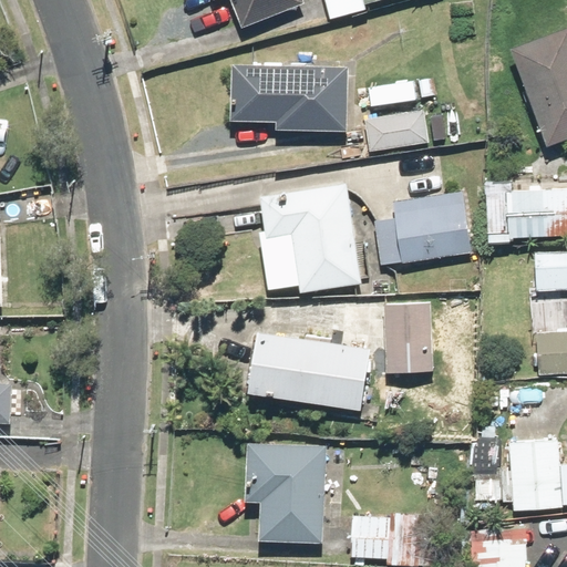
[(214,0),(215,3),(222,0),(232,0),(245,30),(308,4),(306,0),(214,0)]
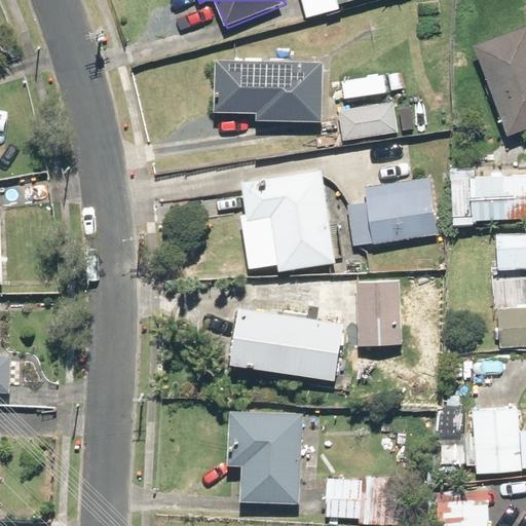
[(339,10),(336,0),(302,0),(307,19),(339,10)]
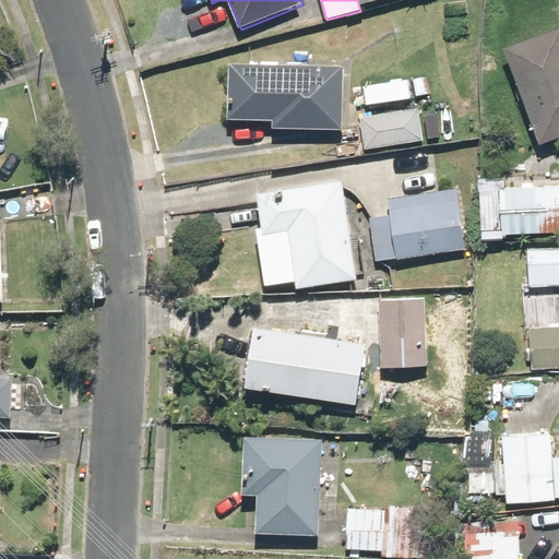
[(558,25),(502,47),(537,143),(558,134),(558,25)]
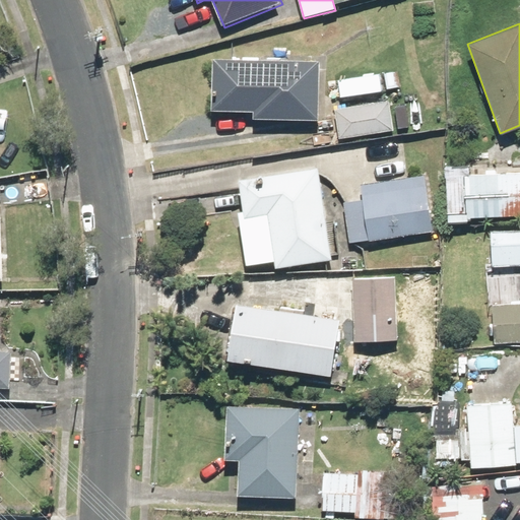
[(323,60),(212,57),(211,109),(254,110),(254,121),(322,123),(323,60)]
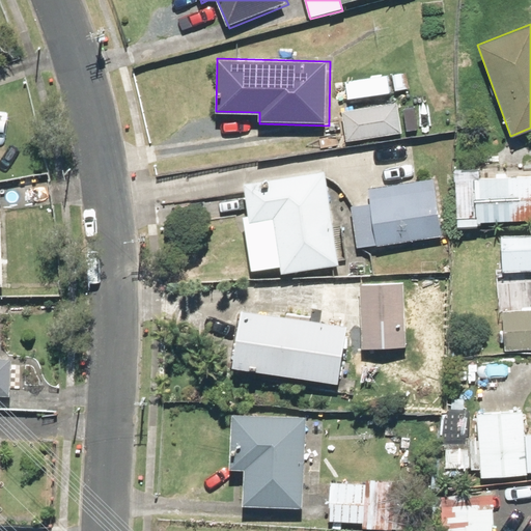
[(346,80),(348,99),(391,93),(389,75),(346,80)]
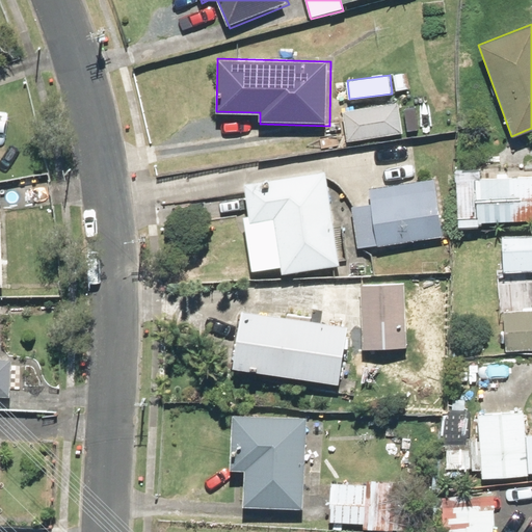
[(342,110),(348,144),(406,134),(400,100),(342,110)]
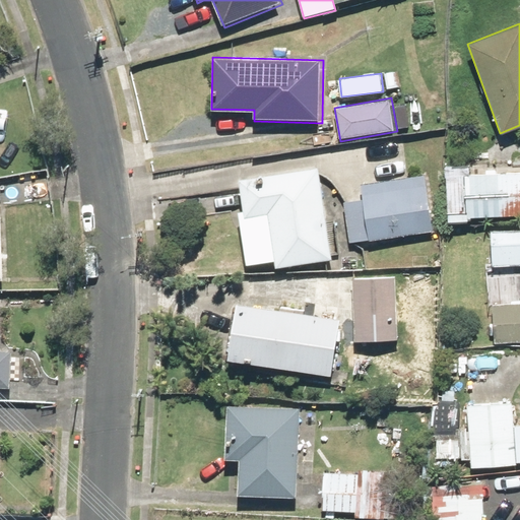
[(333,258),(319,167),(237,179),(250,263),(273,260),(274,267),(333,258)]
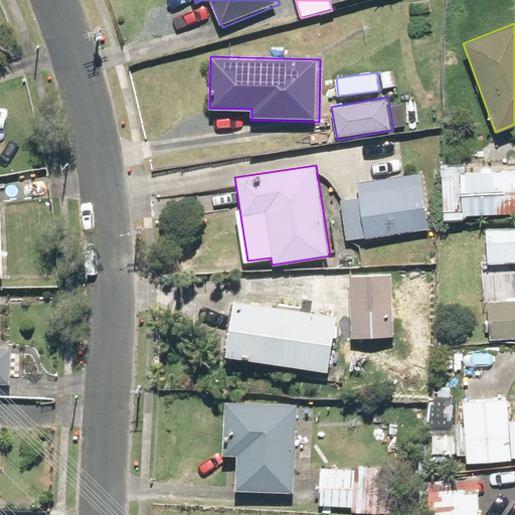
[(514,169),(467,170),(468,215),(514,214),(514,169)]
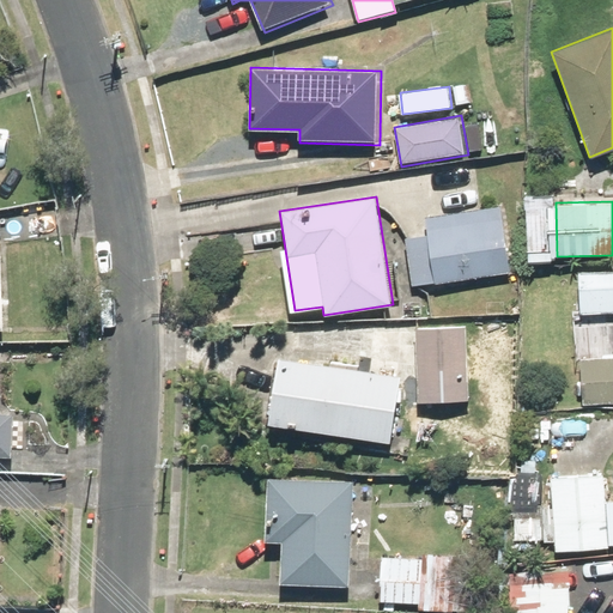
[(426,235),(410,237),(418,289),(516,273),(505,204),(424,216),(426,235)]
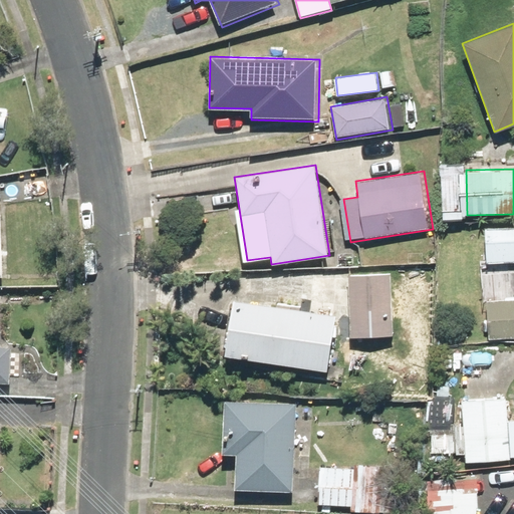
[(513,229),(485,229),(485,261),(513,261),(513,229)]
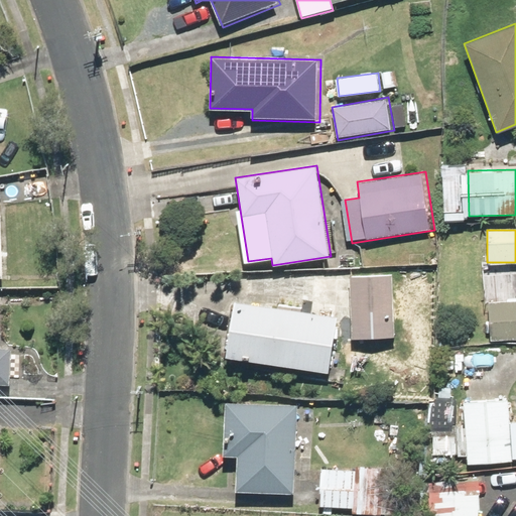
[(393,273),(350,275),(353,342),(396,340),(393,273)]
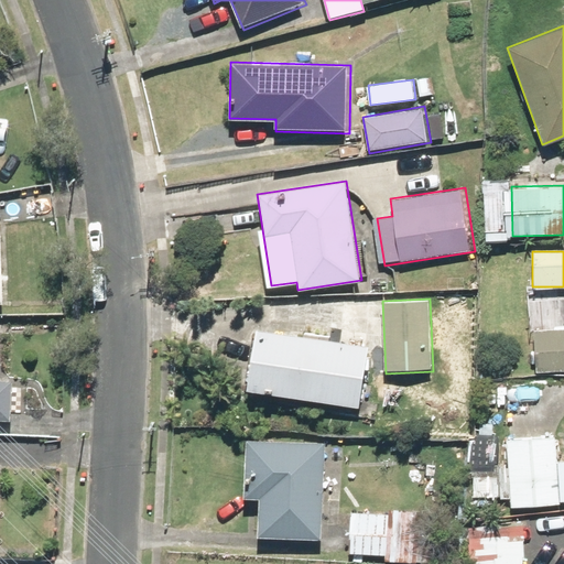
[(563,328),(537,329),(537,371),(563,370),(563,328)]
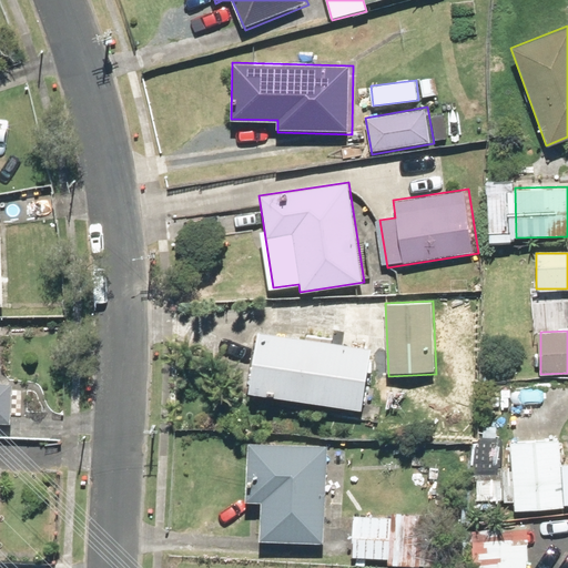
[(257,332),(247,395),(361,411),(371,348),(257,332)]
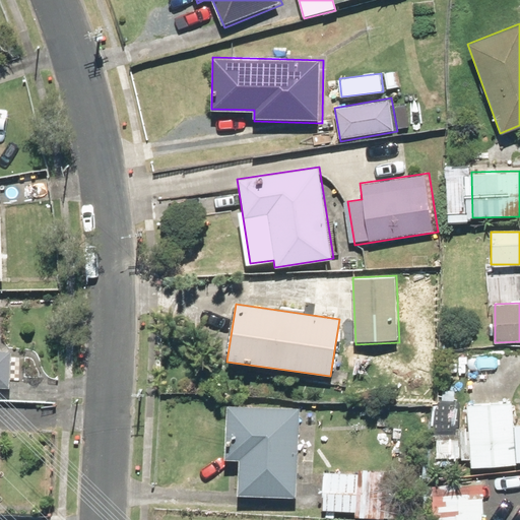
[(0,388),(12,389),(14,351),(0,350),(0,388)]
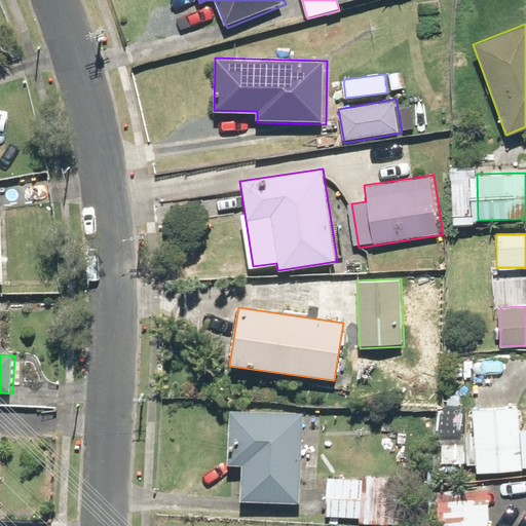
[(463,404),(439,404),(438,464),(462,464),(463,404)]
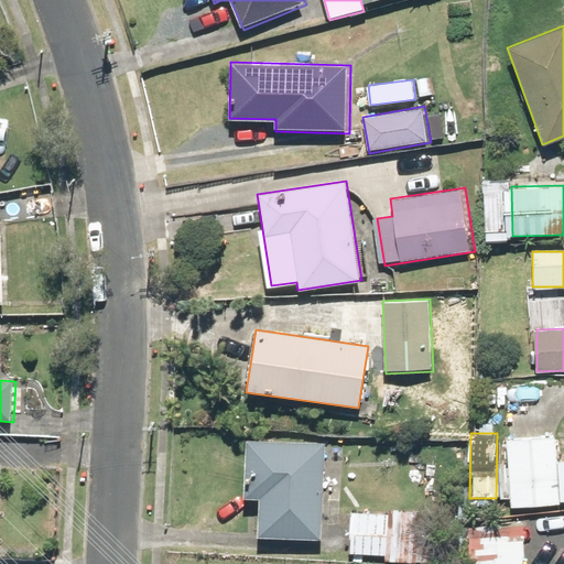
[(556,437),(507,441),(510,508),(561,506),(556,437)]
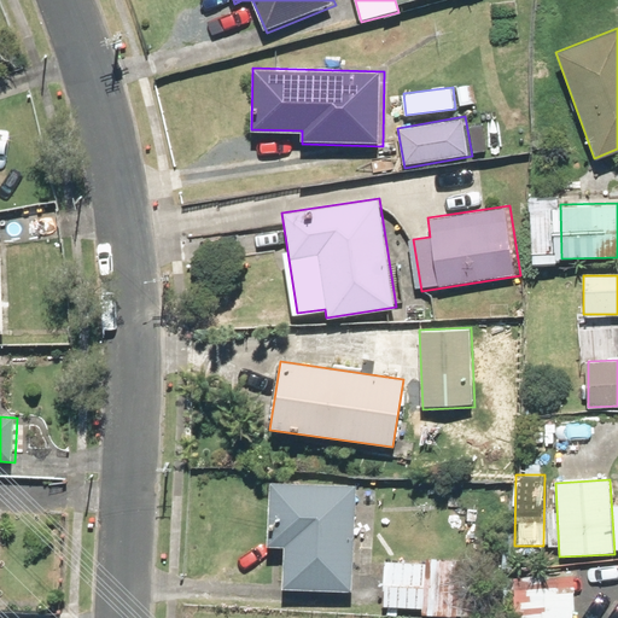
[(359,487),(270,482),(267,547),(285,547),(283,589),(353,593),(359,487)]
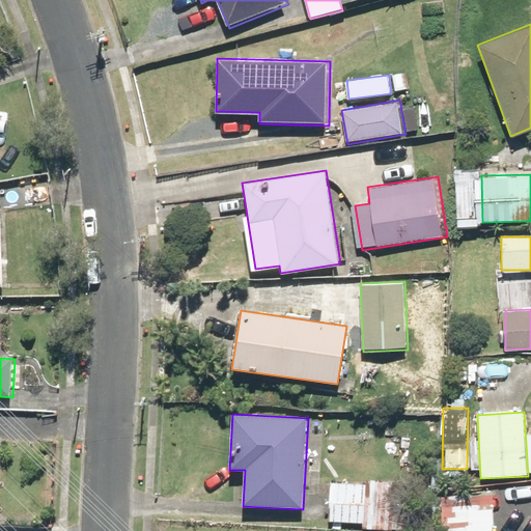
[(408,530),(412,482),(367,479),(366,484),(364,523),(364,528),(407,530),(408,530)]
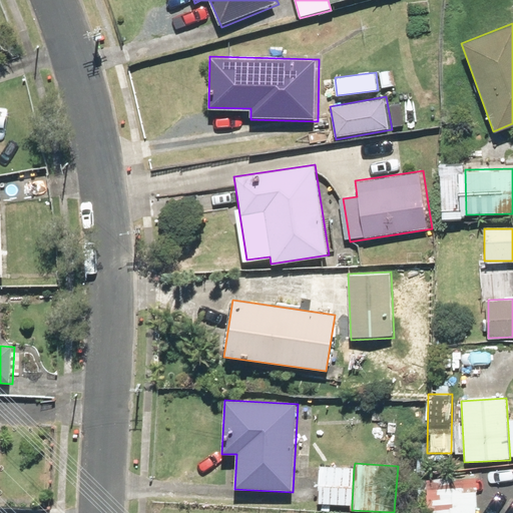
[(352,505),(354,468),(320,466),(318,502),(352,505)]
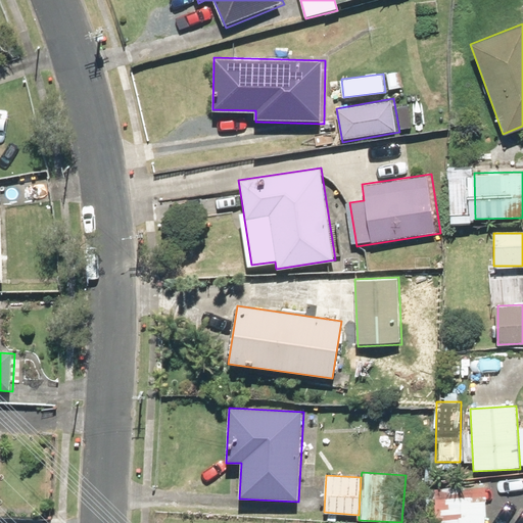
[(488,522),(488,485),(436,485),(436,522),(488,522)]
